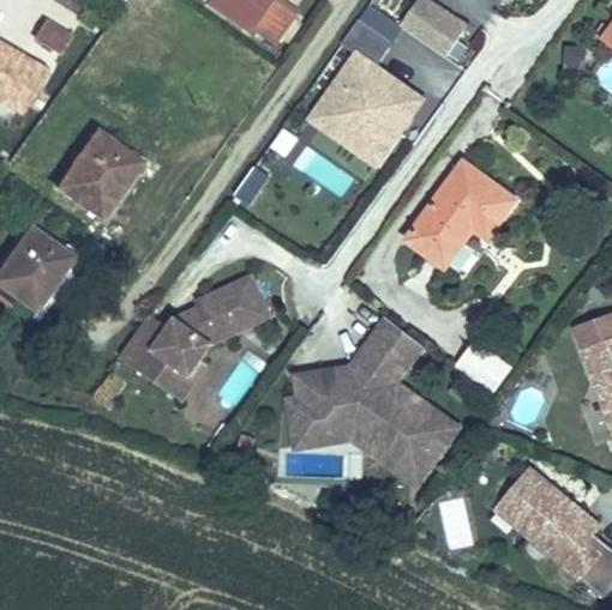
[(205,0),(250,30),(252,28),(271,41),(289,14),(269,0),(205,0)]
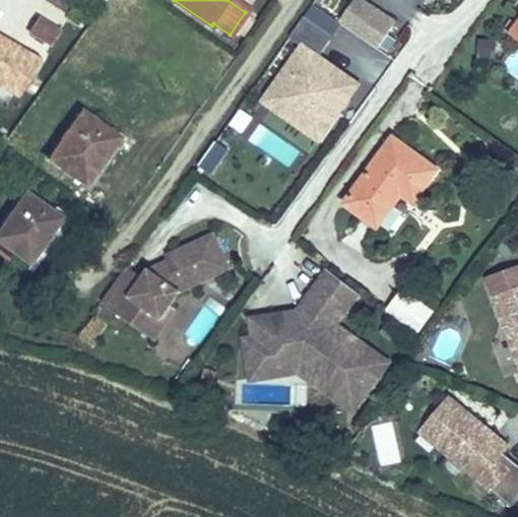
[(394,20),(364,0),(350,0),(337,19),(377,46),(394,20)]
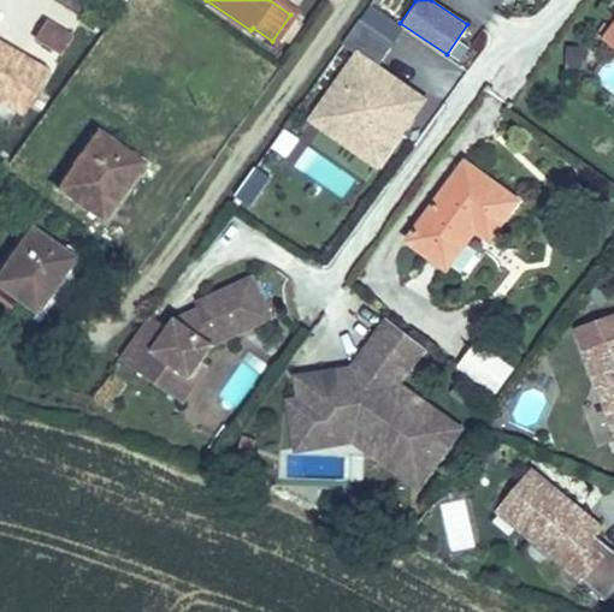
[(355,52),(320,102),(338,116),(328,130),(376,164),(423,96),(387,71),(383,77),(376,72),(379,66),(376,64),(393,40),(358,16),(341,41),(355,52)]
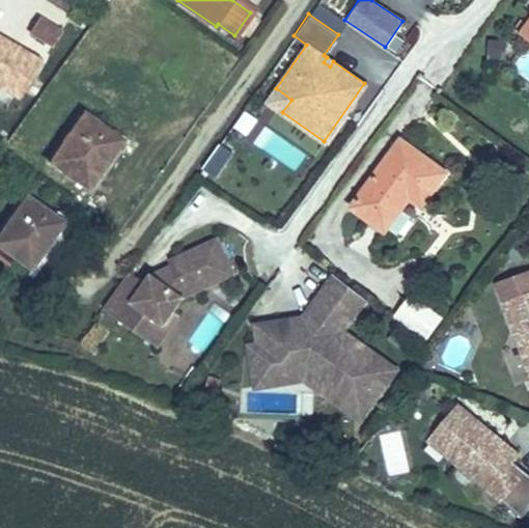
[(58,29),(36,16),(28,29),(50,43),(58,29)]
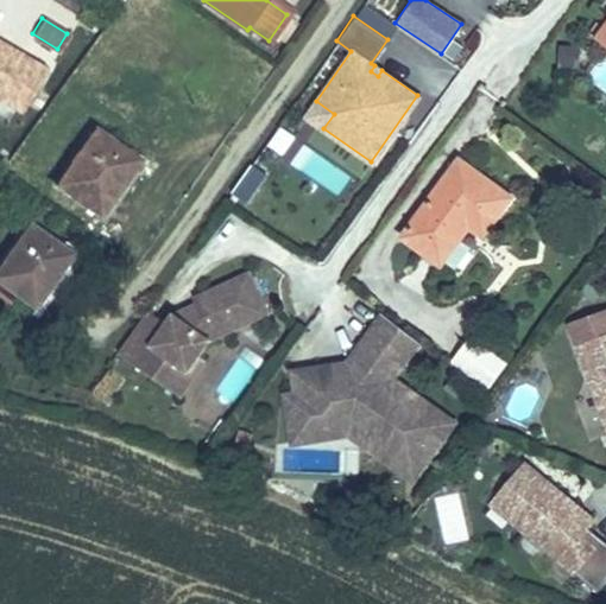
[(605,18),(594,36),(605,44),(605,18)]
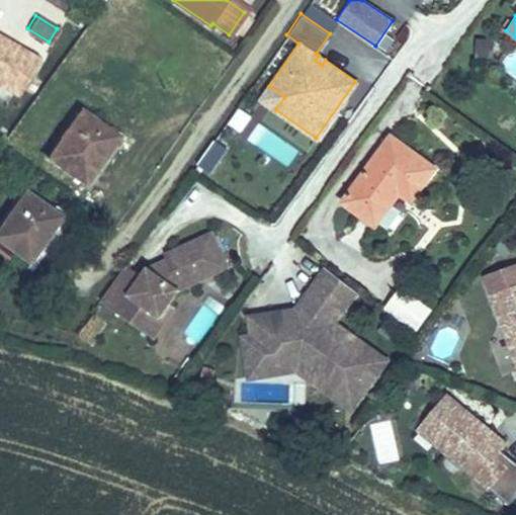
[(0,86),(17,95),(38,52),(0,33),(0,86)]
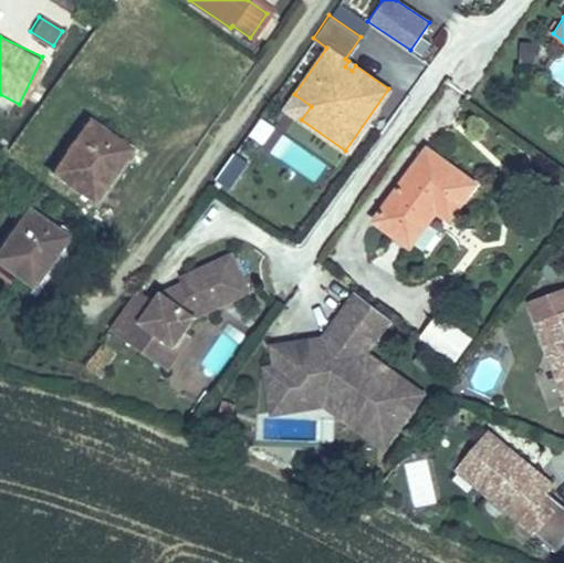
[(536,62),(538,41),(521,40),(519,60),(536,62)]
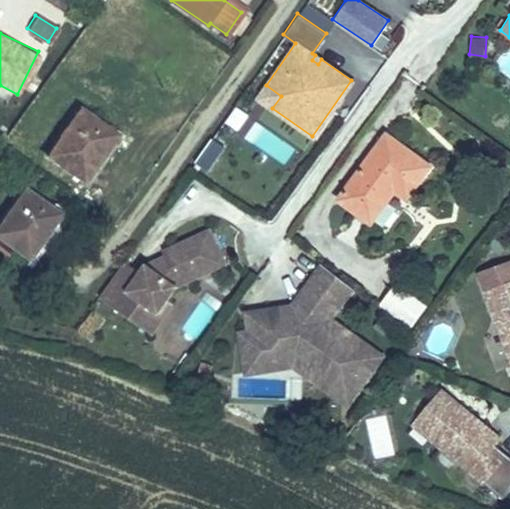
[(321,59),(315,55),(312,60),(318,64),(321,59)]
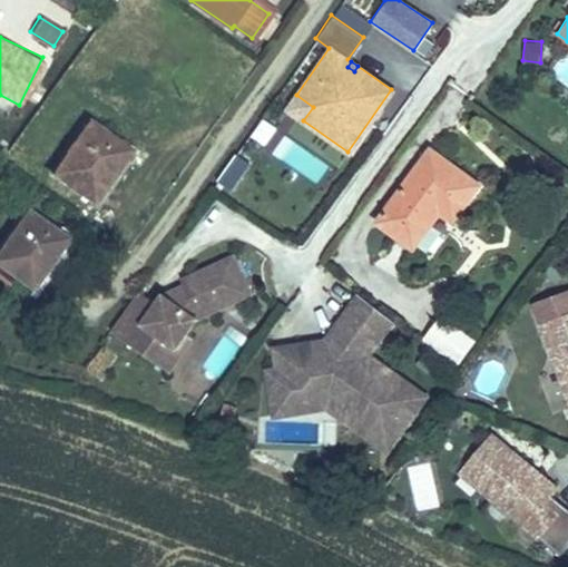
[(313,107),(296,95),(286,108),(303,120),(313,107)]
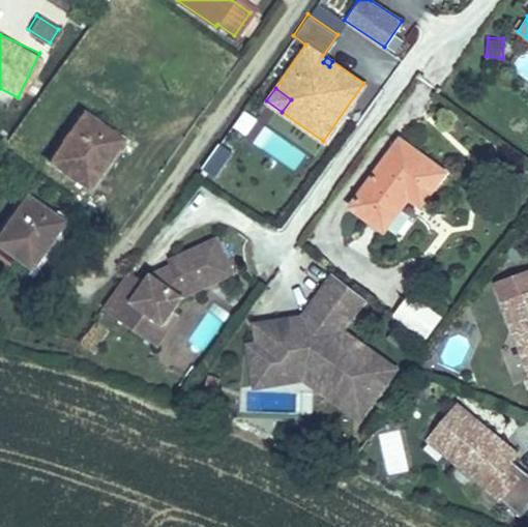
[(108,129),(82,111),(48,159),(86,186),(115,144),(103,136),(108,129)]
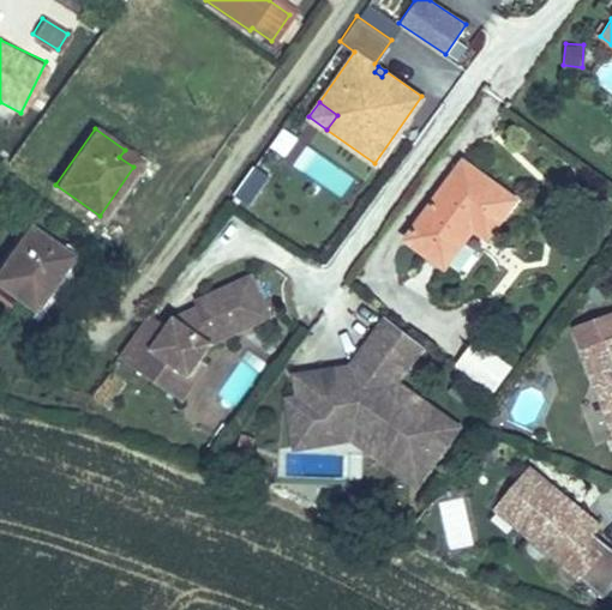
[(119,157),(133,167),(139,159),(125,150),(119,157)]
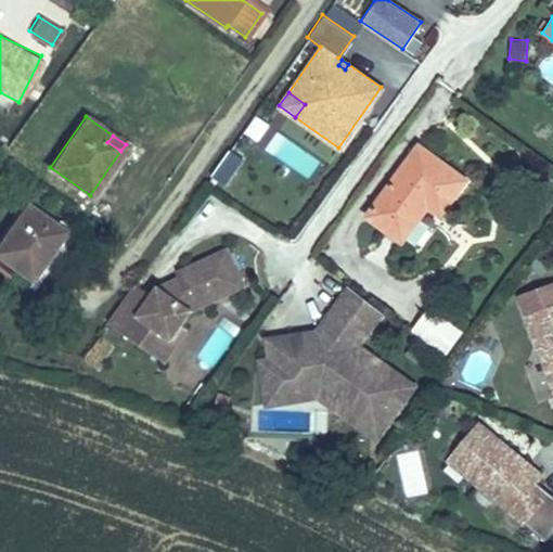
[(464,178),(418,144),(367,215),(403,242),(429,206),(439,213),(464,178)]
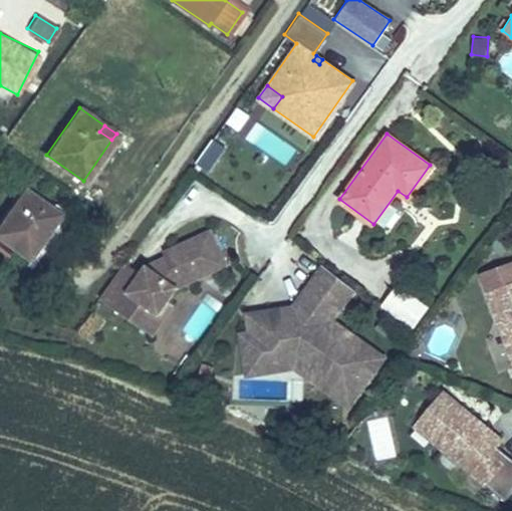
[(223,149),(210,141),(203,151),(216,159),(223,149)]
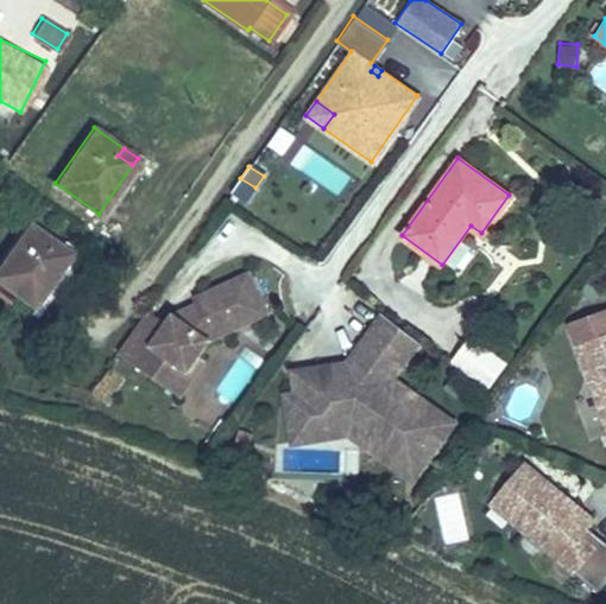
[(57,241),(29,221),(0,260),(0,283),(33,306),(67,259),(52,248),(57,241)]
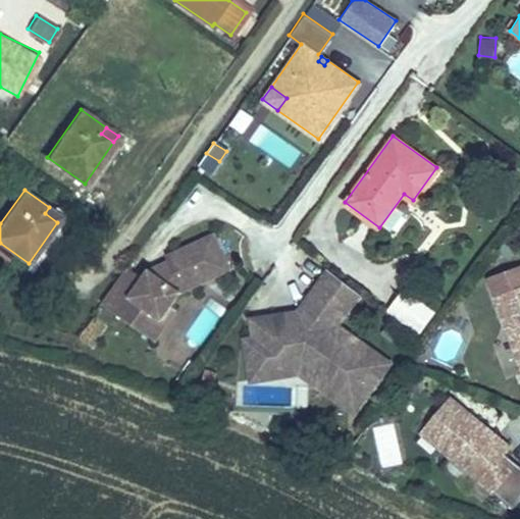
[(45,213),(57,222),(61,216),(49,207),(45,213)]
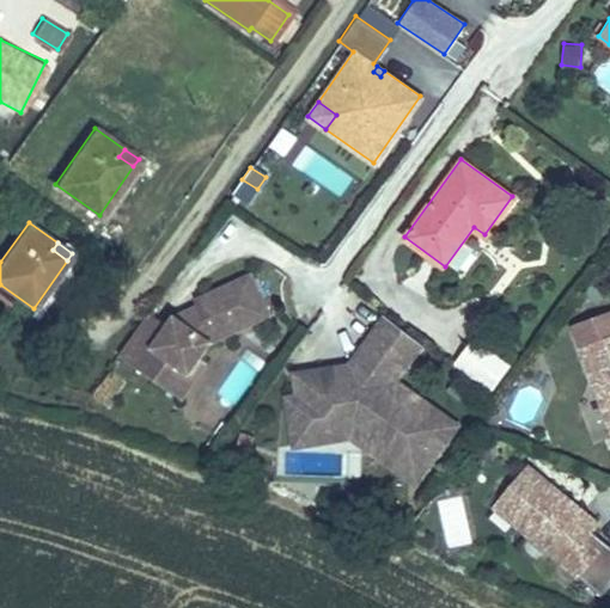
[(250,271),(193,296),(196,302),(190,305),(193,309),(177,317),(172,313),(166,323),(148,311),(117,354),(163,385),(176,364),(188,373),(212,339),(269,313),(250,271)]
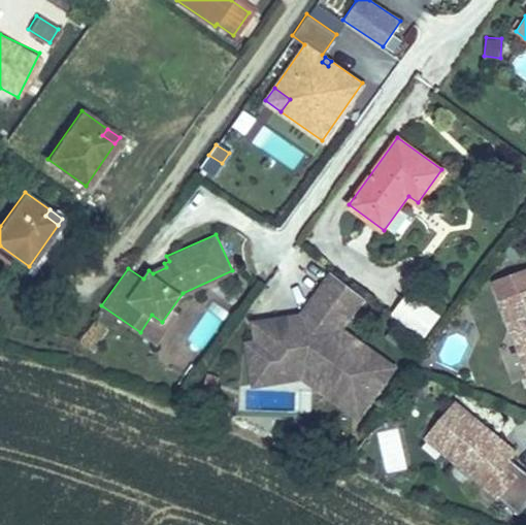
[(164,263),(149,270),(153,273),(166,267),(164,263)]
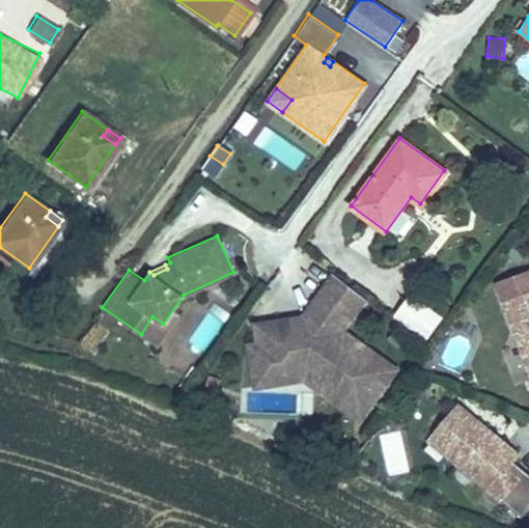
[(528,270),(496,282),(528,373),(528,270)]
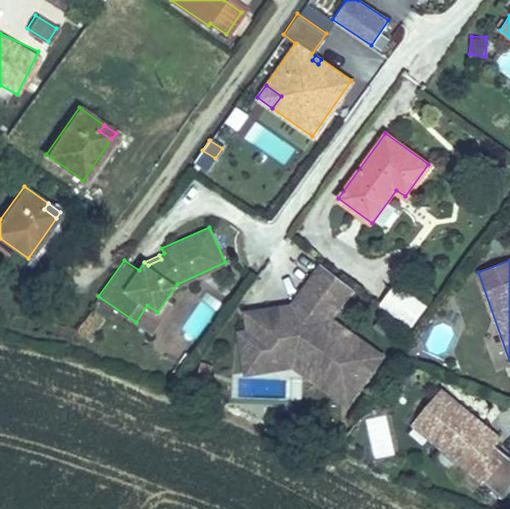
[(350,285),(323,264),(293,304),(289,311),(277,313),(276,307),(247,312),(250,331),(241,332),(244,353),(274,348),(292,362),(297,355),(336,383),(342,375),(356,385),(379,354),(327,317),(350,285)]
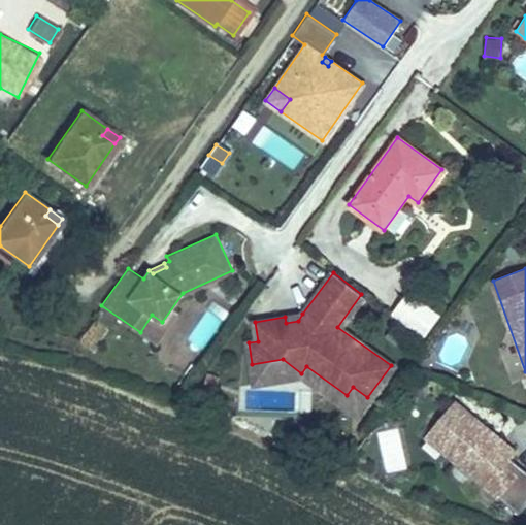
[(423,335),(438,314),(407,290),(391,310),(423,335)]
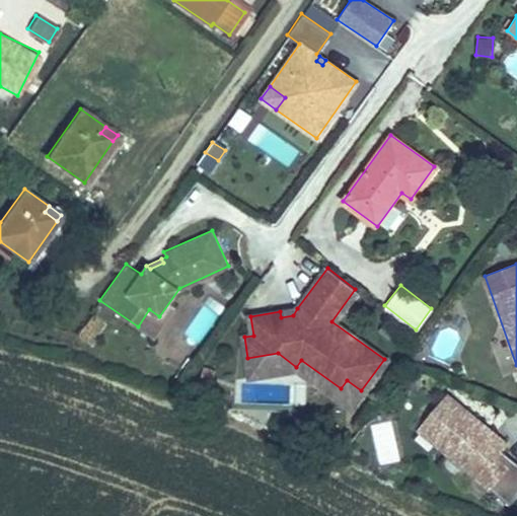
[(149,309),(138,326),(153,338),(179,300),(173,296),(159,316),(149,309)]
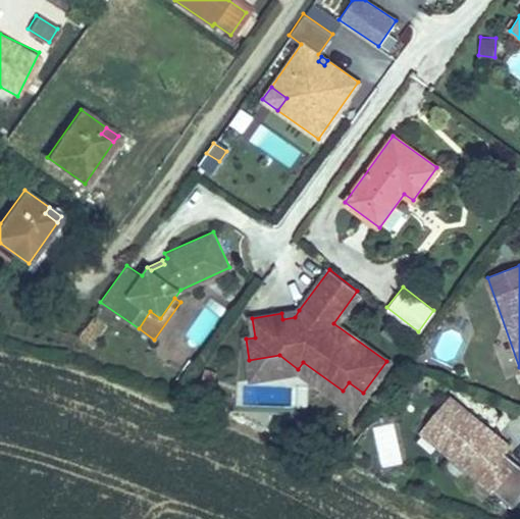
[(299,310),(281,313),(282,319),(295,317),(299,310)]
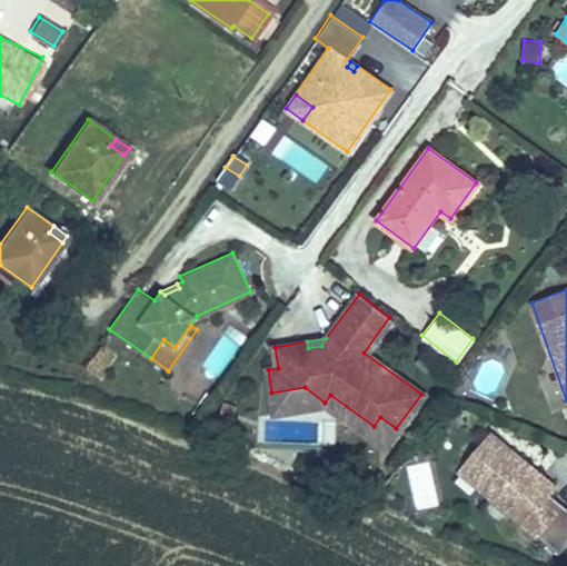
[(305,387),(271,393),(275,410),(325,403),(305,387)]
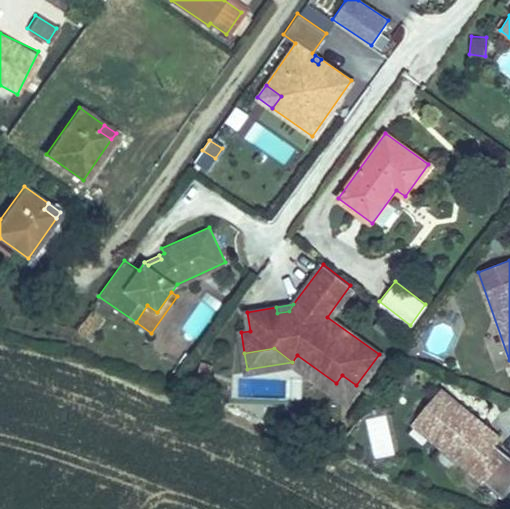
[(297,355),(292,362),(346,400),(356,385),(342,375),(336,383),(297,355)]
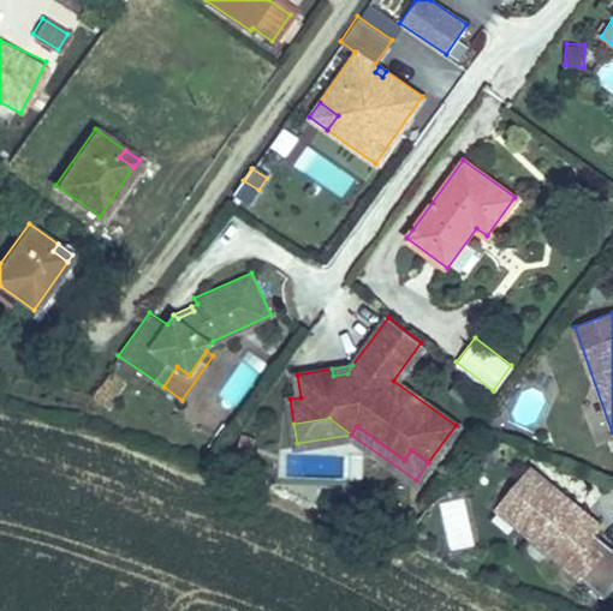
[(605,595),(612,582),(612,547),(593,531),(599,522),(530,467),(497,508),(605,595)]
